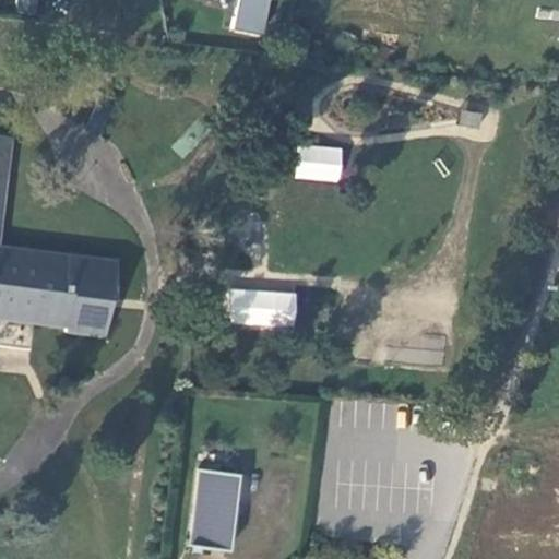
[(34,12),(36,0),(15,0),(14,8),(34,12)]
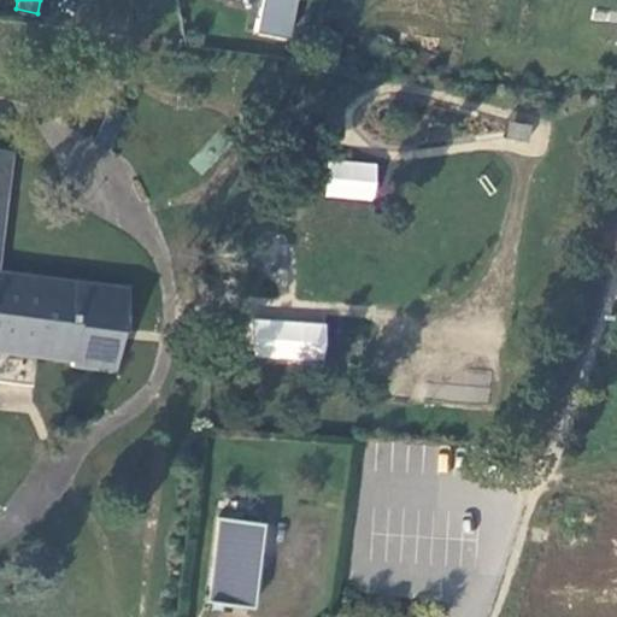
[(258,0),(252,30),(285,37),(292,0),(258,0)]
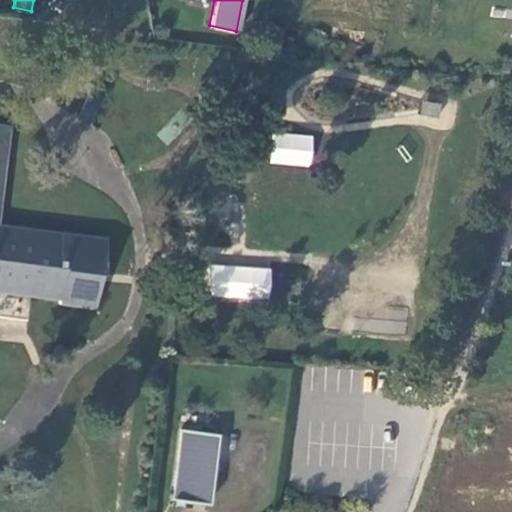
[(0,291),(58,299),(59,305),(92,310),(96,273),(100,272),(105,233),(0,219),(0,208),(10,123),(0,121),(0,291)]
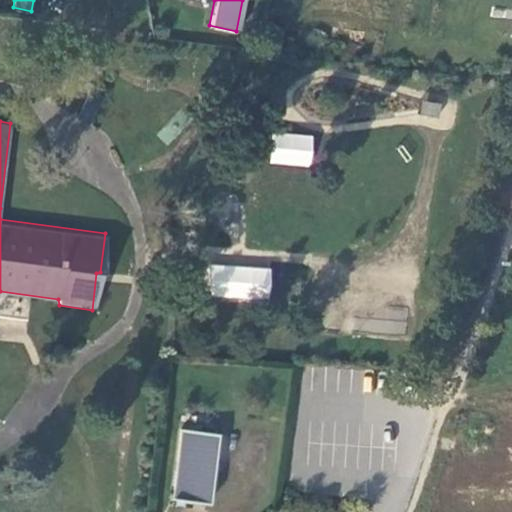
[(314,135),(272,131),(269,163),(311,167),(314,135)]
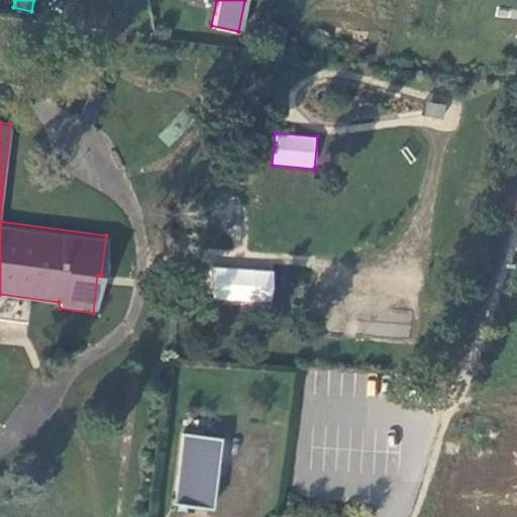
[(210,300),(273,303),(275,269),(212,266),(210,300)]
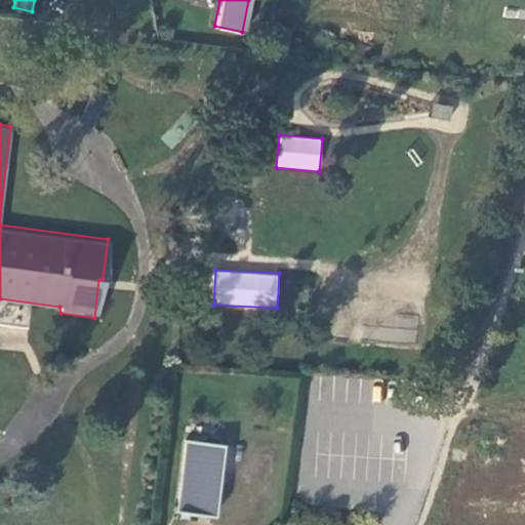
[(215,514),(227,443),(188,440),(179,509),(215,514)]
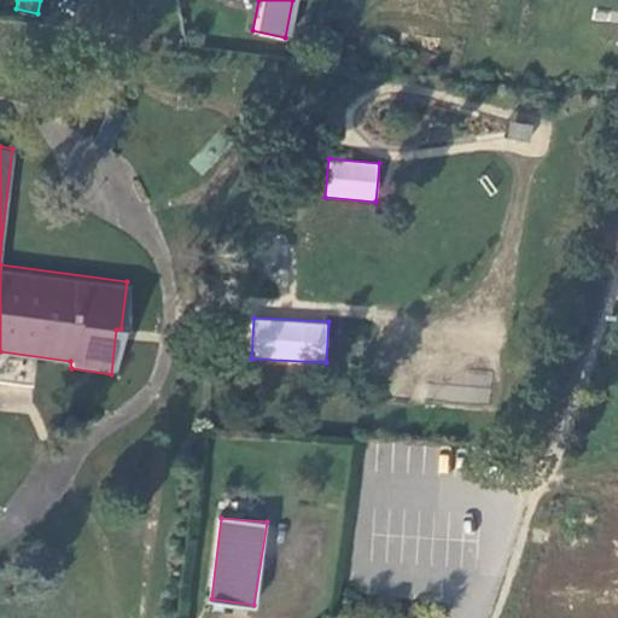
All buildings are outlined.
